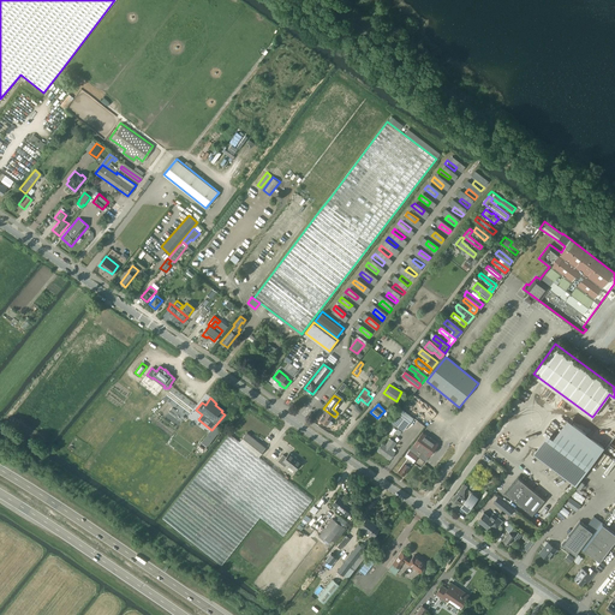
[(333,416),(323,408),(320,415),(321,416),(317,419),(323,423),(324,422),(327,424),(333,416)]
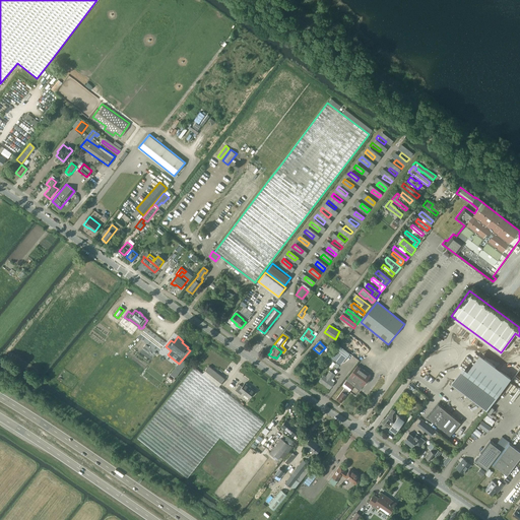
[(340,345),(331,356),(341,364),(346,356),(350,352),(340,345)]
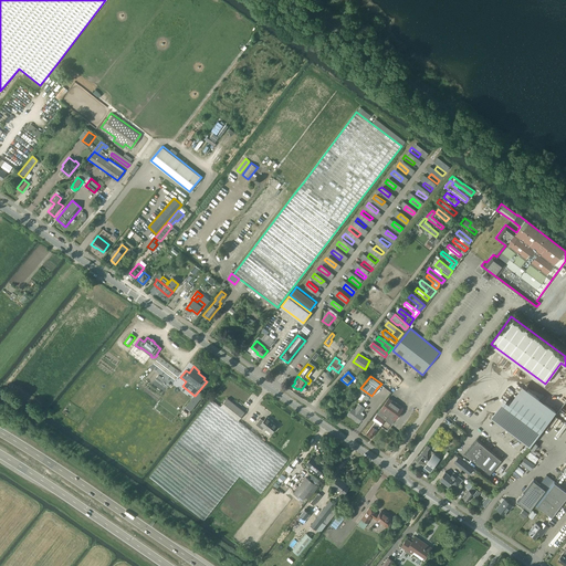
[(404,408),(394,400),(389,397),(373,420),(376,421),(367,433),(373,438),(378,430),(388,416),(395,420),(404,408)]
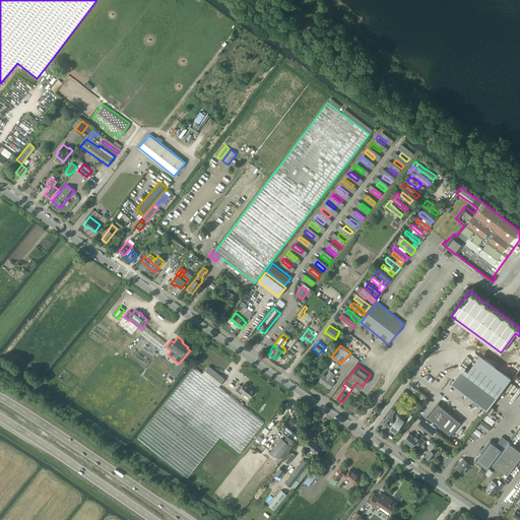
[(139,435),(139,439),(189,475),(190,476),(220,439),(239,453),(241,454),(264,423),(218,386),(224,378),(208,366),(202,373),(194,367),(139,435)]
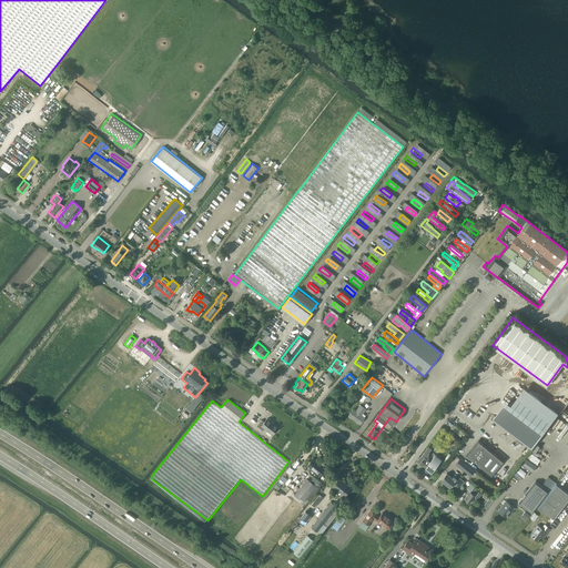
[(354,409),(353,412),(348,416),(359,424),(365,417),(362,415),(366,409),(361,405),(356,412),(354,409)]
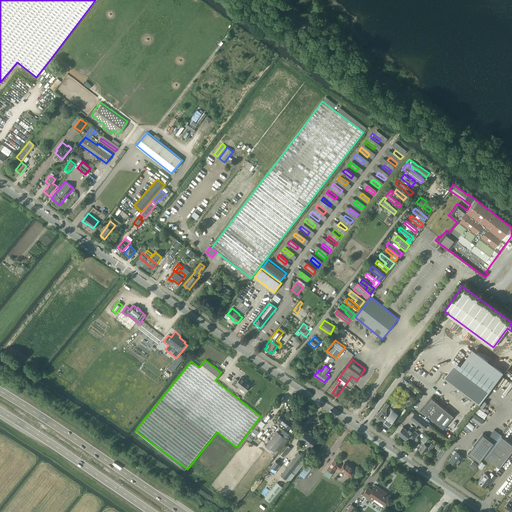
[(234,386),(235,384),(245,392),(251,384),(247,381),(246,382),(245,380),(244,379),(244,378),(242,377),(241,377),(238,380),(235,378),(231,383),(234,386)]
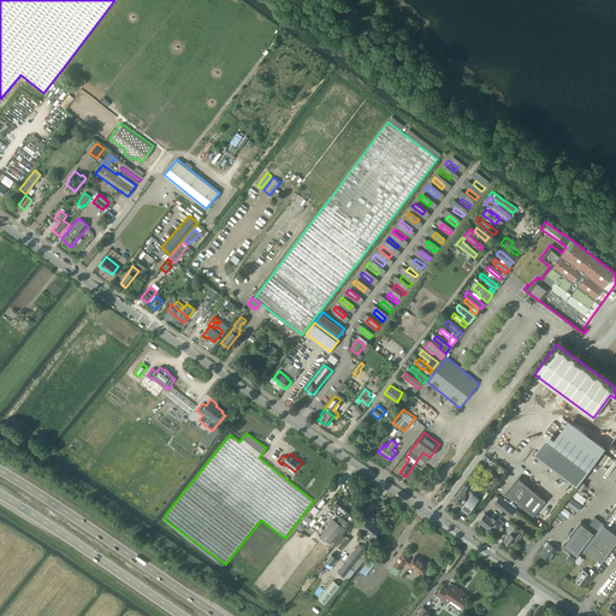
[(501,472),(503,469),(492,460),(490,463),(501,472)]
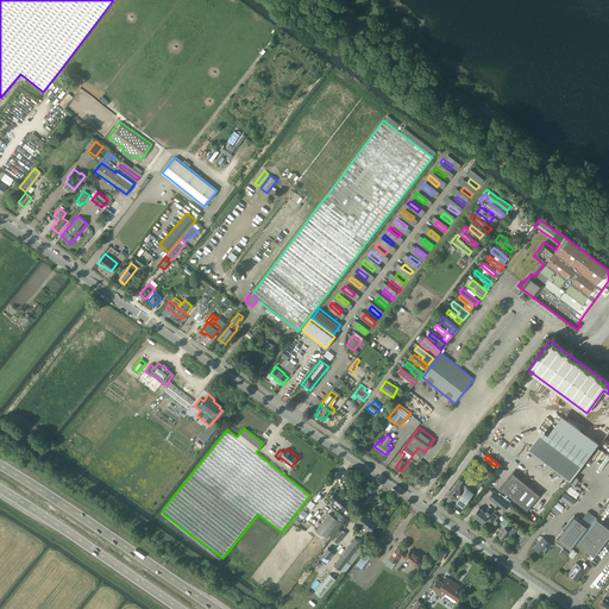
[(527,509),(540,495),(514,472),(501,488),(527,509)]
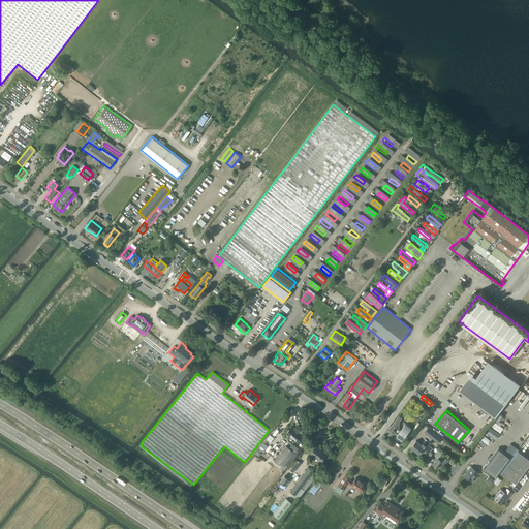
[(391,428),(392,430),(392,431),(396,434),(397,432),(398,434),(396,436),(402,440),(411,428),(400,419),(401,417),(399,416),(391,428)]
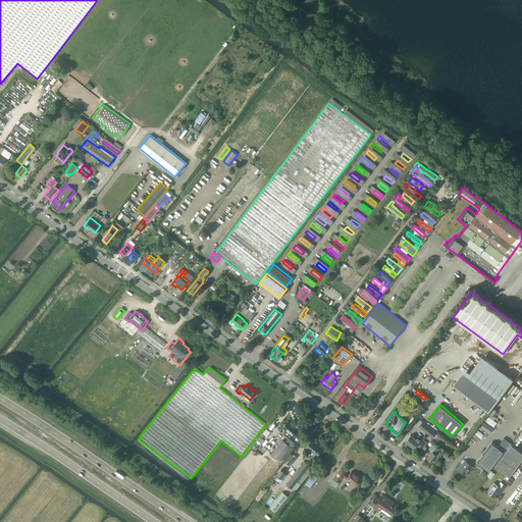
[(480,427),(489,433),(493,428),(493,427),(497,422),(489,417),(485,422),(484,422),(480,427)]
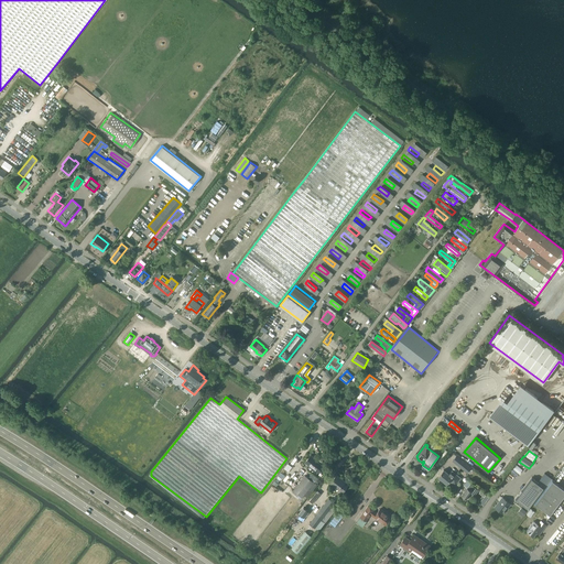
[(320,472),(324,466),(315,459),(316,459),(311,455),(305,462),(311,466),(320,472)]
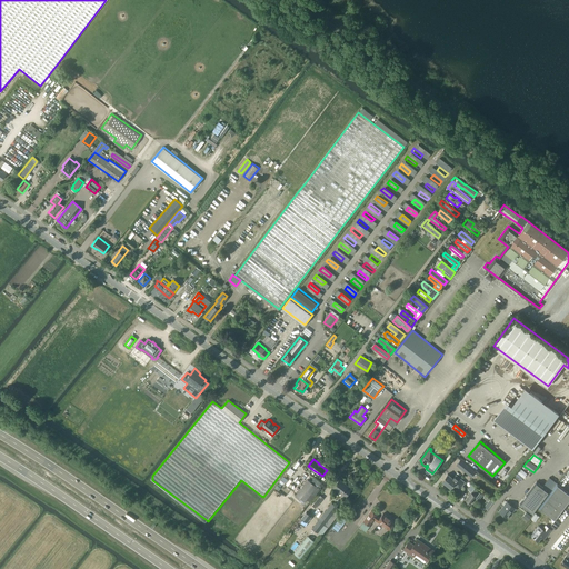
[(461,459),(457,465),(468,475),(473,469),(461,459)]
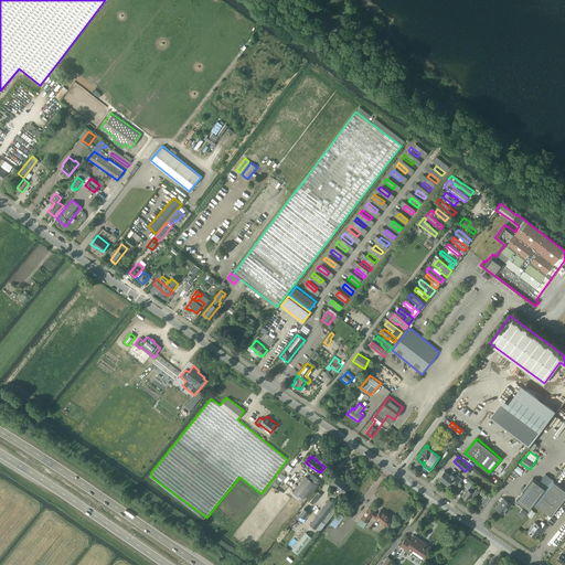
[(439,477),(444,481),(448,484),(450,481),(456,486),(461,479),(452,471),(450,475),(445,470),(439,477)]
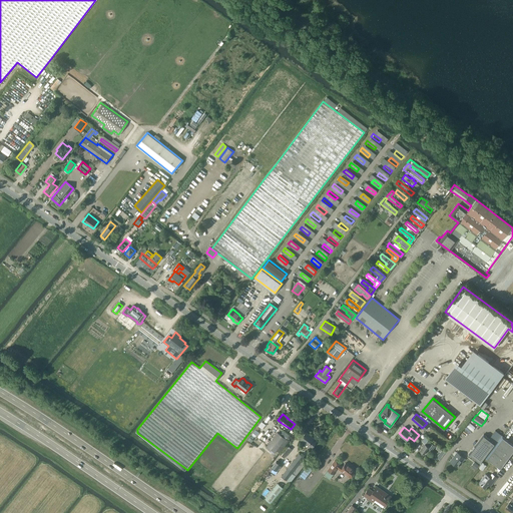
[(301,439),(312,448),(317,441),(306,432),(301,439)]
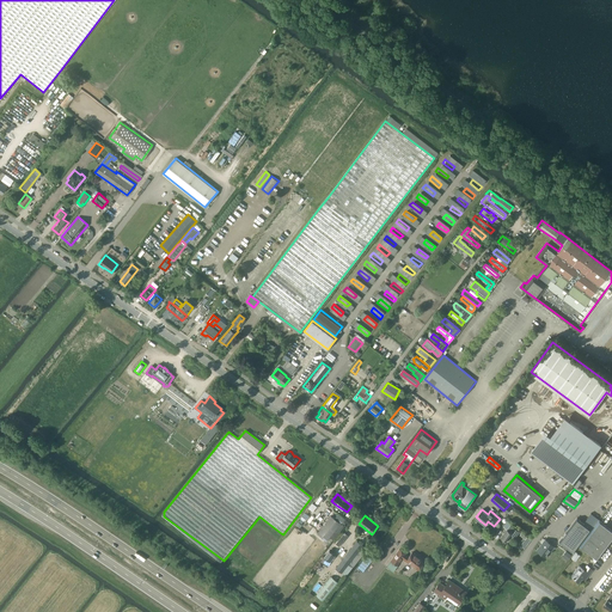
[(341,524),(331,516),(318,533),(328,540),(341,524)]
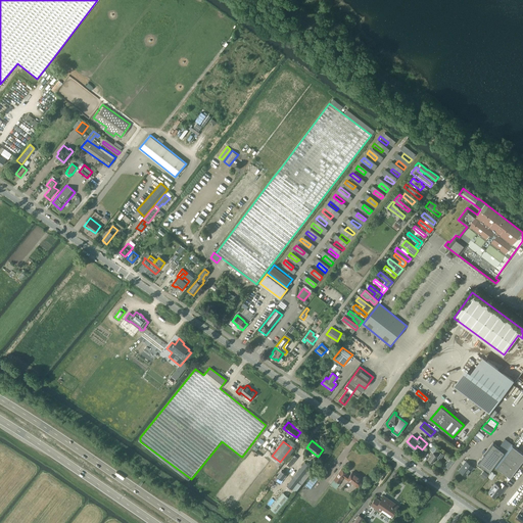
[(505,452),(492,442),(477,462),(488,472),(505,452)]
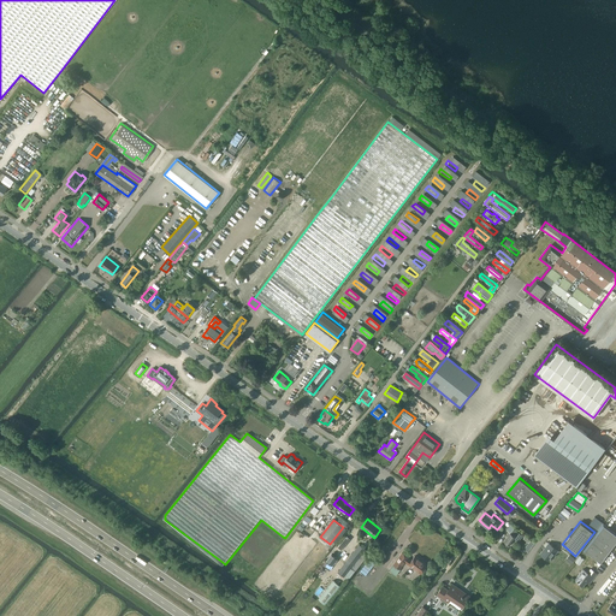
[(615,542),(615,533),(603,523),(584,550),(600,563),(615,542)]
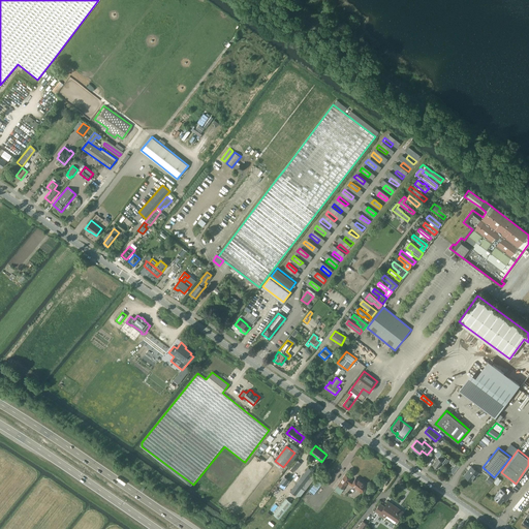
[(438,458),(433,465),(437,468),(442,462),(445,465),(448,460),(441,454),(442,453),(439,450),(435,455),(438,458)]
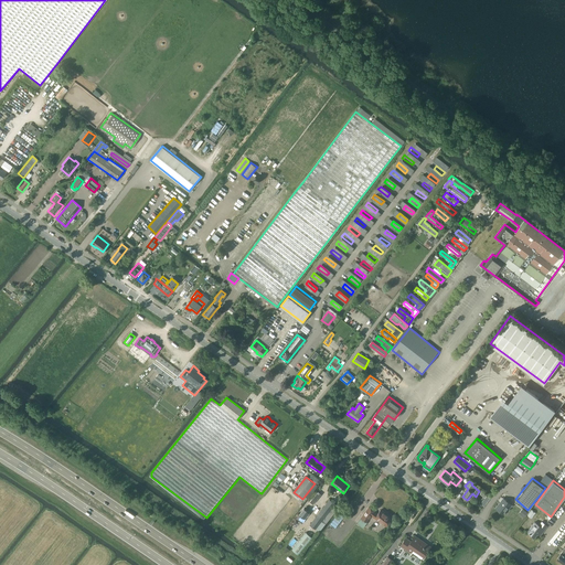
[(503,499),(497,508),(503,514),(504,512),(505,513),(505,512),(505,511),(511,504),(503,499)]
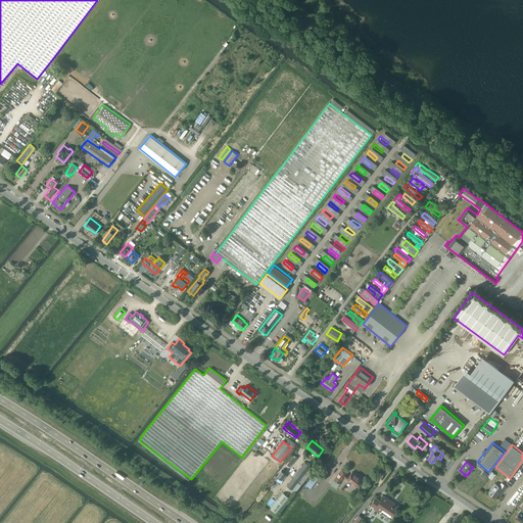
[(287,485),(295,492),(312,472),(307,470),(310,466),(305,463),(287,485)]
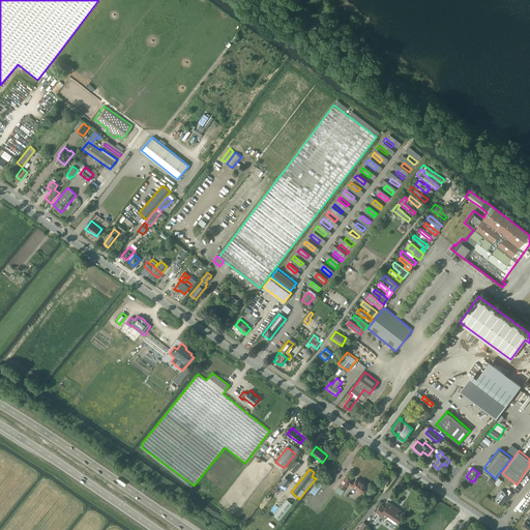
[(339,486),(344,489),(349,482),(362,493),(367,486),(357,478),(354,482),(351,479),(346,475),(339,486)]
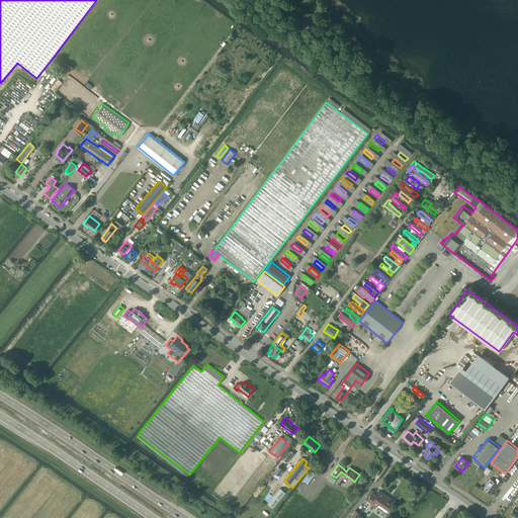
[(274,471),(279,476),(284,469),(279,465),(274,471)]
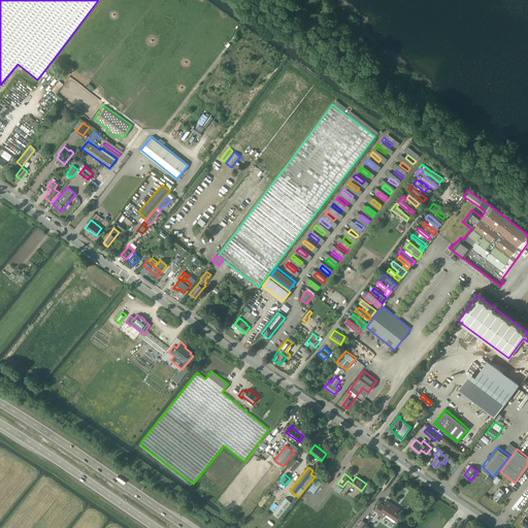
[(343,488),(342,487),(337,484),(334,489),(339,493),(343,488)]
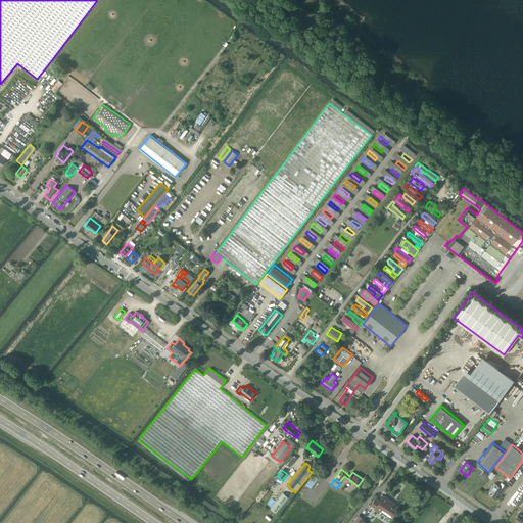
[(497,485),(495,483),(488,492),(494,497),(502,488),(504,490),(507,486),(502,482),(502,483),(500,482),(497,485)]
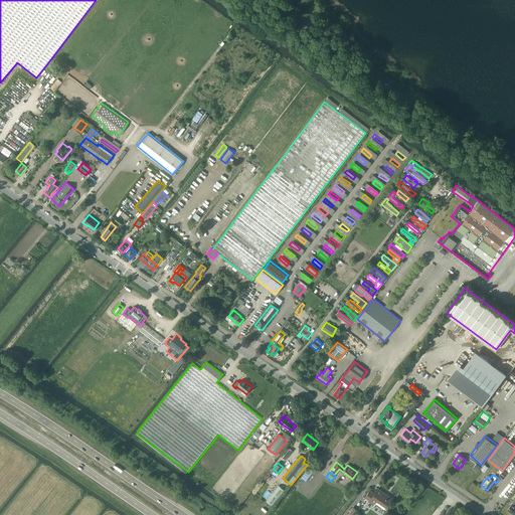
[(273,506),(285,490),(279,485),(267,501),(273,506)]
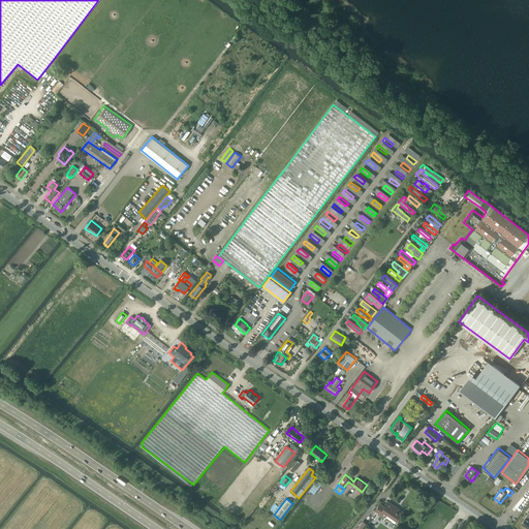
[(396,507),(397,507),(389,501),(384,506),(380,503),(375,510),(384,518),(384,517),(386,514),(397,521),(403,512),(396,507)]
